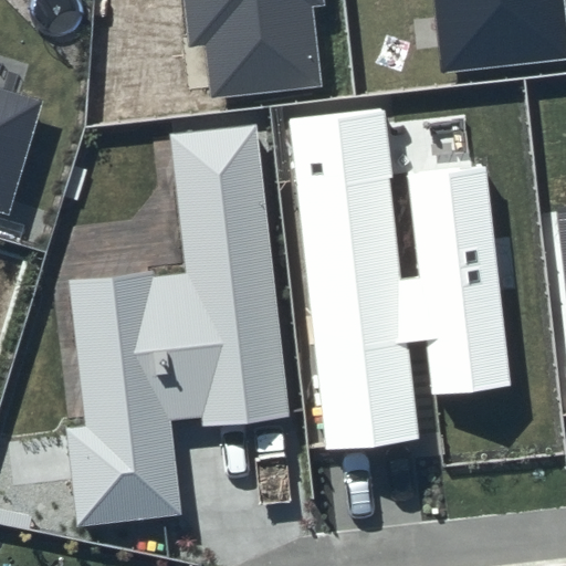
[(324,0),(184,0),(189,46),(208,44),(211,97),(322,85),(311,7),(325,6),(324,0)]
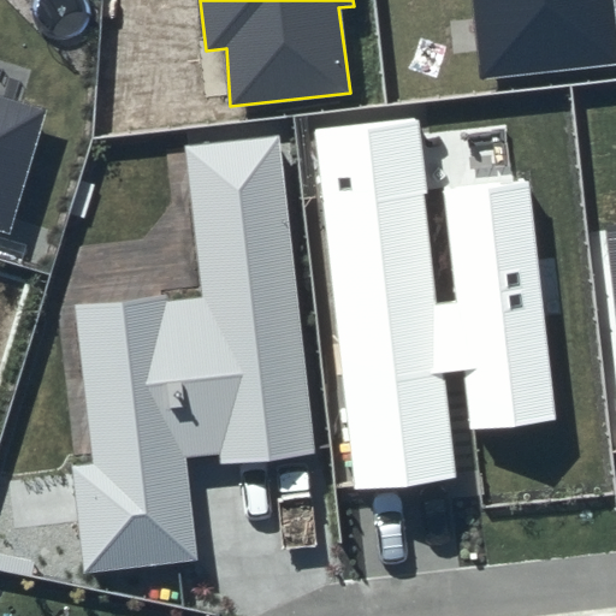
[(615,9),(615,0),(473,0),(483,77),(615,61),(615,9)]
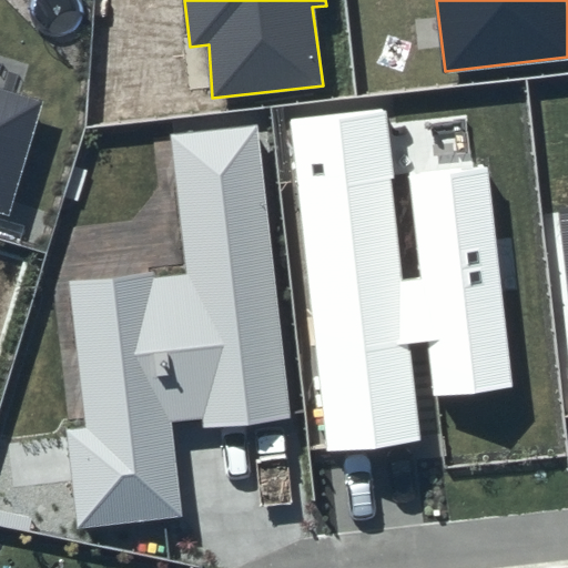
[(0,212),(12,216),(43,102),(0,89),(0,212)]
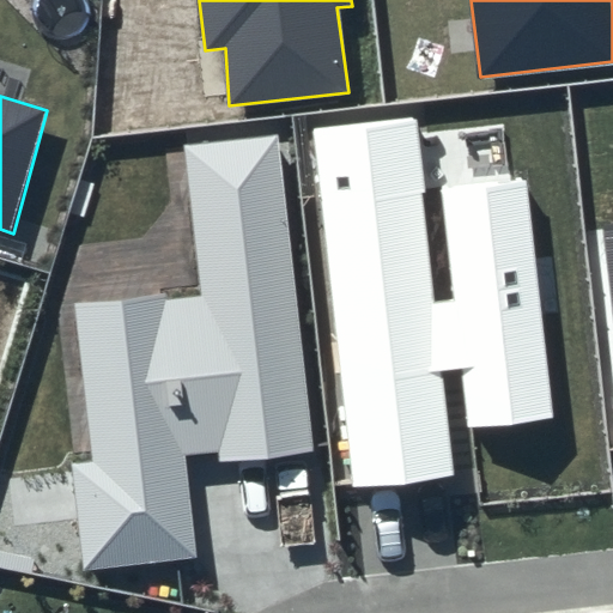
[(413,117),(311,127),(349,489),(456,475),(450,430),(556,417),(526,176),(422,188),(413,117)]
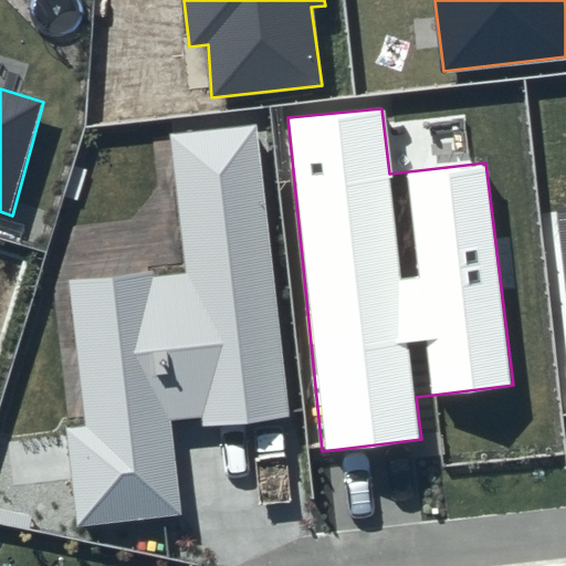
[(257,123),(168,134),(185,266),(69,281),(83,427),(65,429),(76,528),(184,516),(171,430),(291,417),(257,123)]
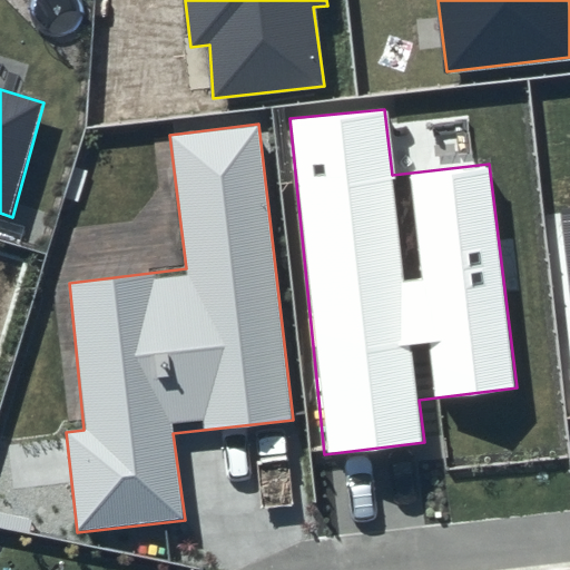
[(569,212),(559,213),(569,312),(569,212)]
